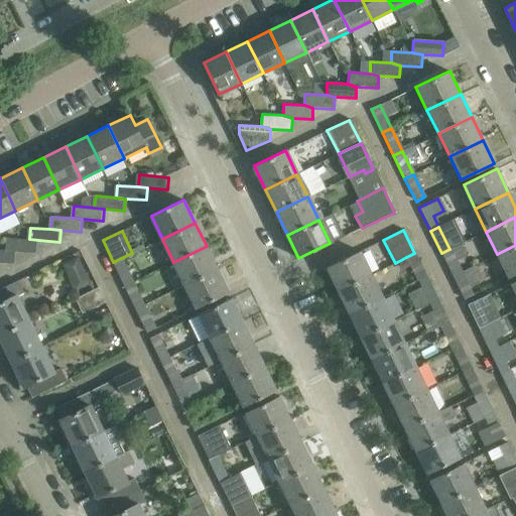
[(8,238),(7,250),(16,251),(37,253),(38,240),(29,239),(8,238)]
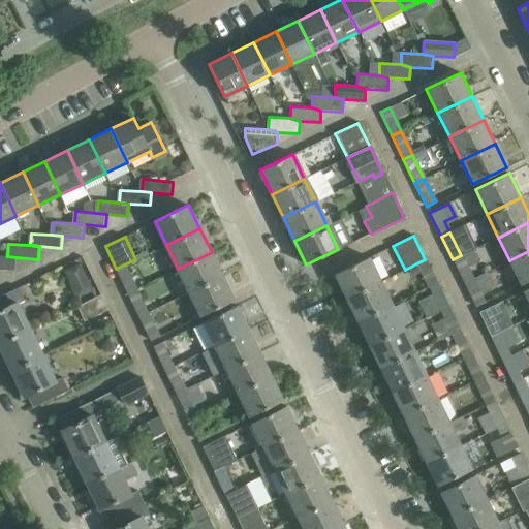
[(528,251),(509,260),(521,284),(528,280),(528,251)]
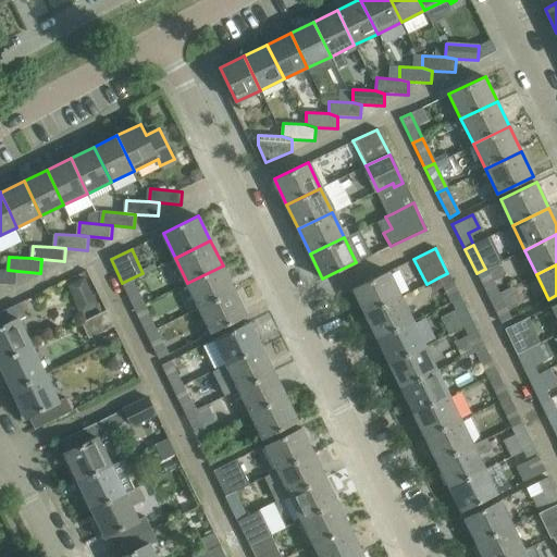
[(200,309),(235,292),(223,265),(187,283),(200,309)]
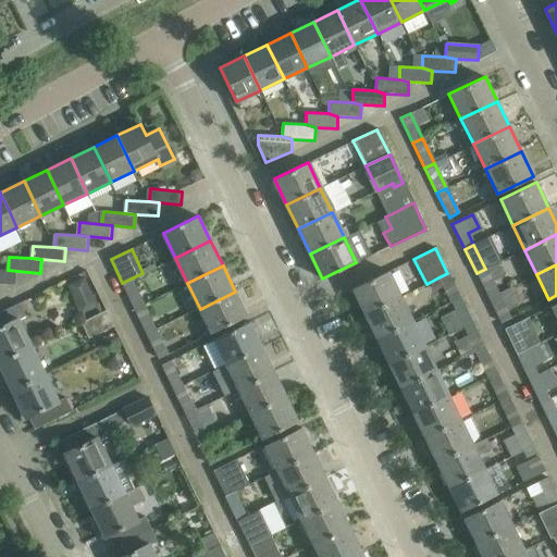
[(0,269),(0,283),(16,285),(17,271),(8,270),(0,269)]
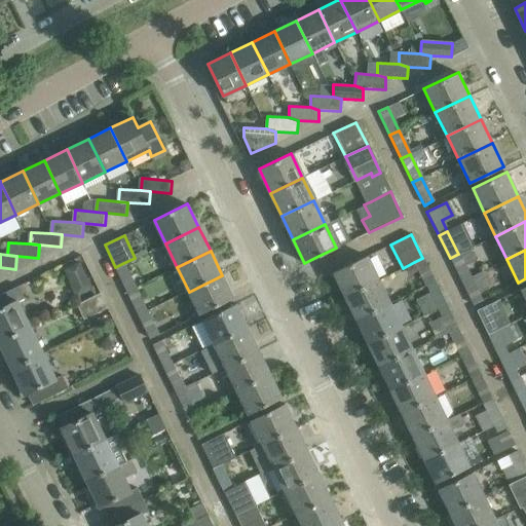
[(470,277),(458,254),(450,258),(461,282),(470,277)]
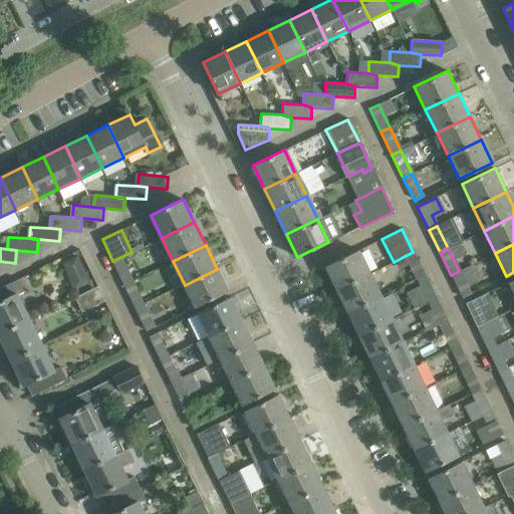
[(337,289),(368,273),(357,250),(326,266),(337,289)]
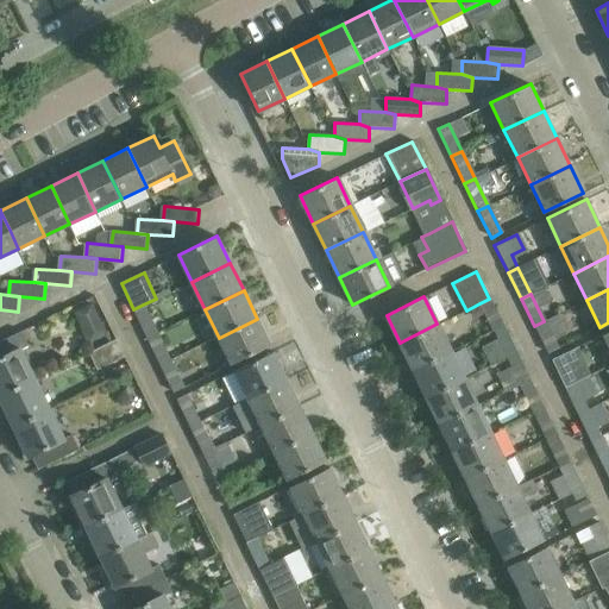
[(502,326),(489,299),(479,303),(493,331),(502,326)]
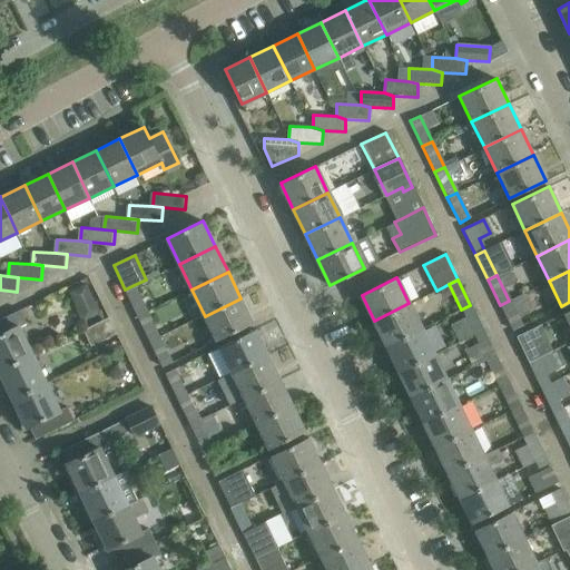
[(99,312),(86,284),(69,292),(84,320),(99,312)]
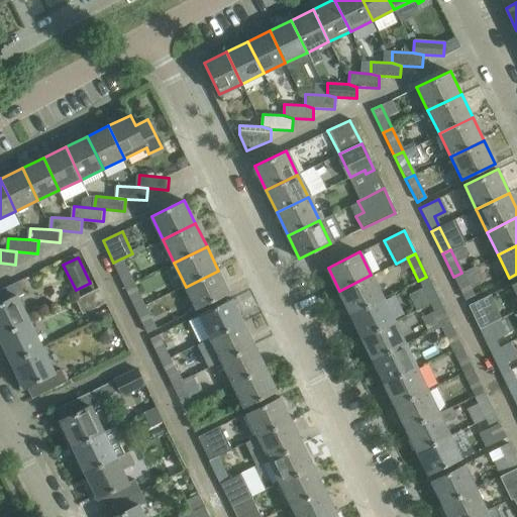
[(133,283),(121,259),(113,263),(125,287),(133,283)]
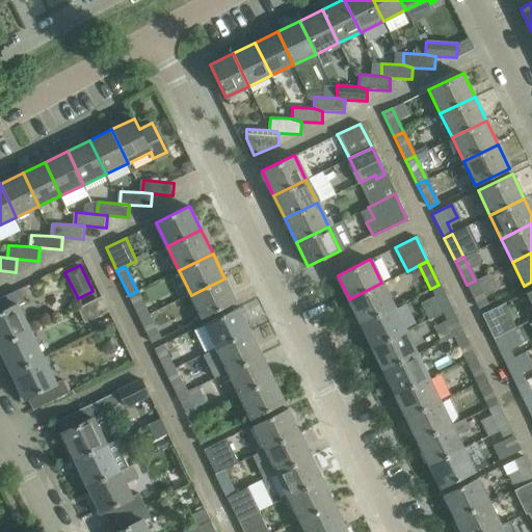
[(475,281),(467,285),(478,309),(487,304),(483,296),(495,291),(486,274),(475,281)]
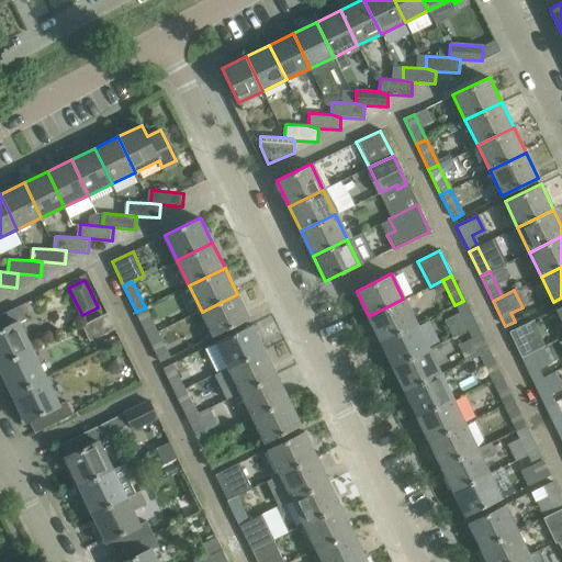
[(249,318),(237,294),(202,312),(213,336),(249,318)]
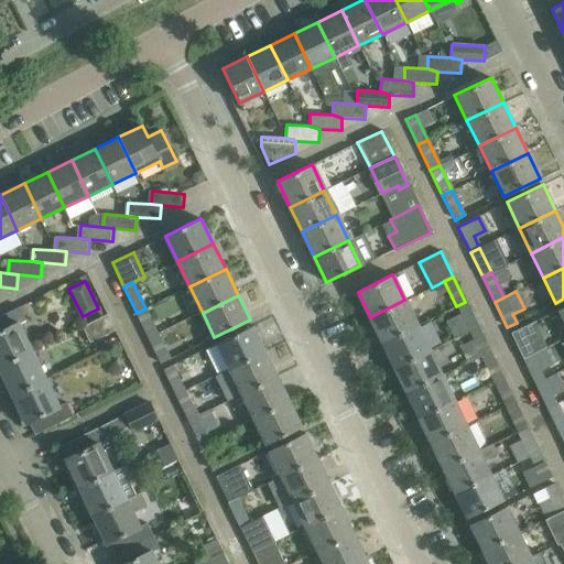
[(416,325),(404,300),(370,317),(382,342),(416,325)]
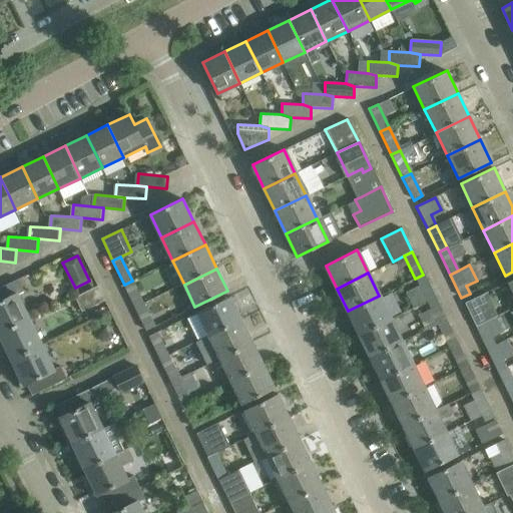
[(415,307),(426,302),(434,298),(423,275),(415,279),(418,286),(407,292),(415,307)]
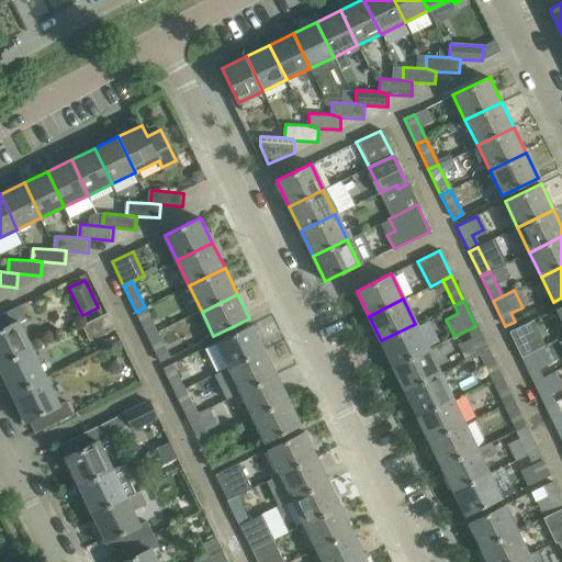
[(0,364),(32,349),(19,322),(26,318),(20,305),(0,314),(0,364)]
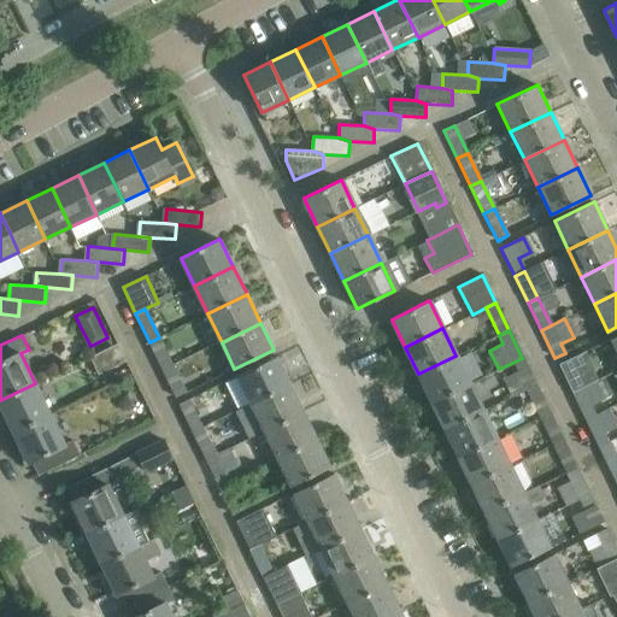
[(163,370),(172,365),(159,338),(150,342),(163,370)]
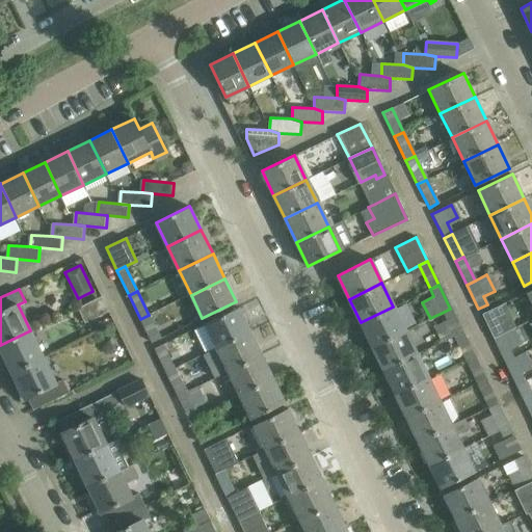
[(108,311),(101,296),(79,307),(86,322),(108,311)]
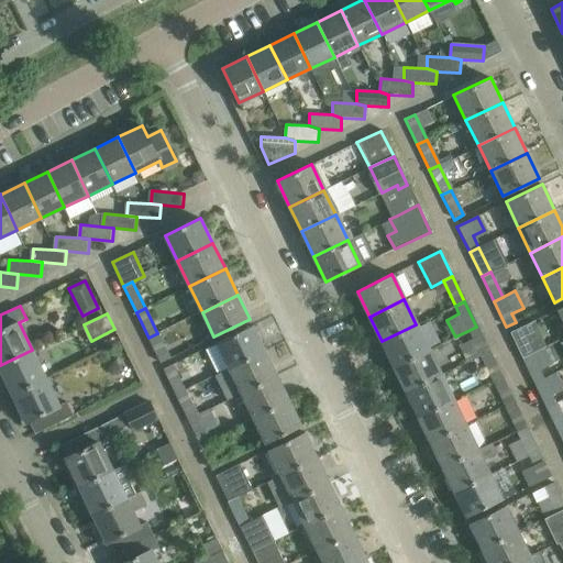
[(518,328),(509,333),(521,359),(531,354),(542,349),(544,348),(531,321),(518,328)]
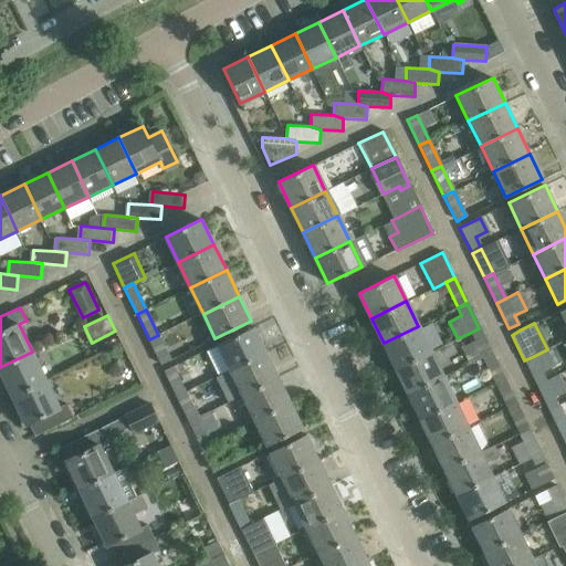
[(254,326),(218,344),(230,369),(266,352),(254,326)]
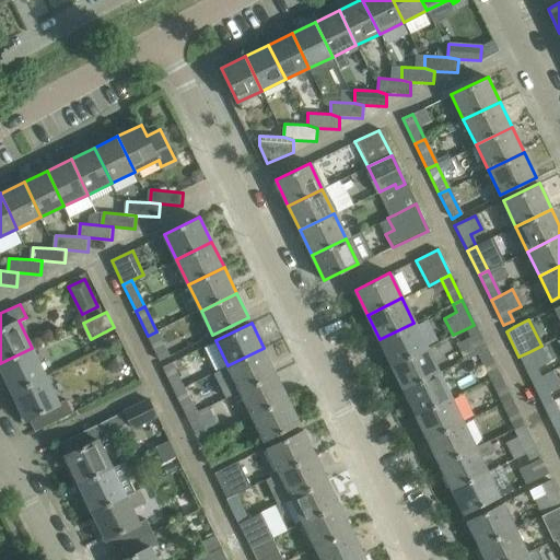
[(392,364),(426,348),(413,323),(380,339),(392,364)]
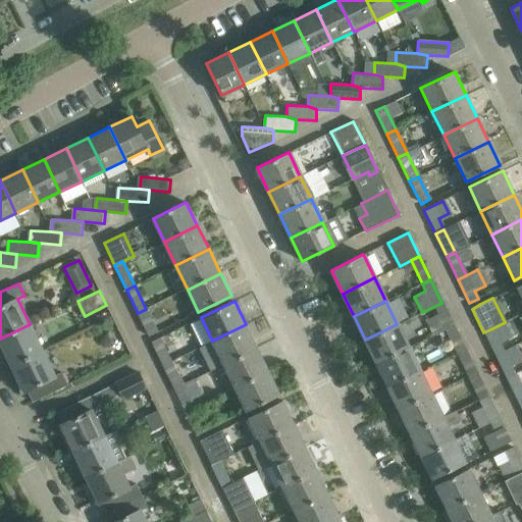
[(454,326),(441,303),(433,307),(445,330),(454,326)]
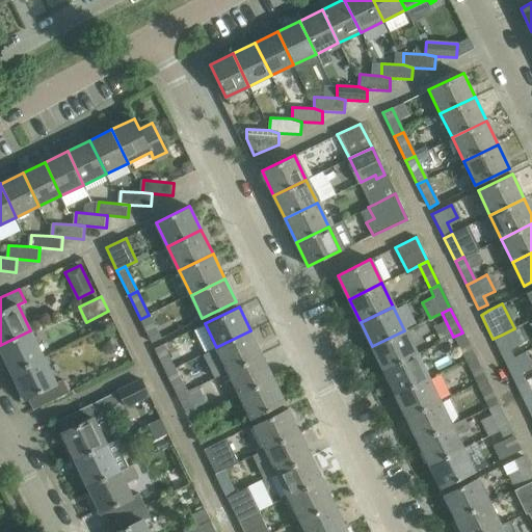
[(160,338),(149,315),(140,319),(152,342),(160,338)]
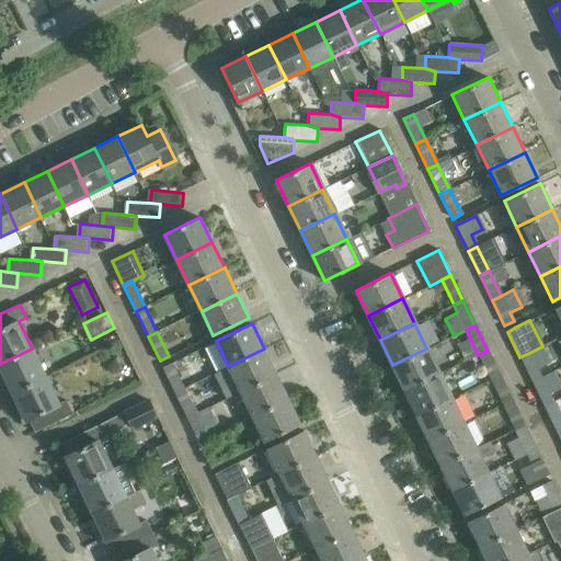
[(549,364),(540,347),(529,353),(519,357),(531,382),(541,378),(537,369),(549,364)]
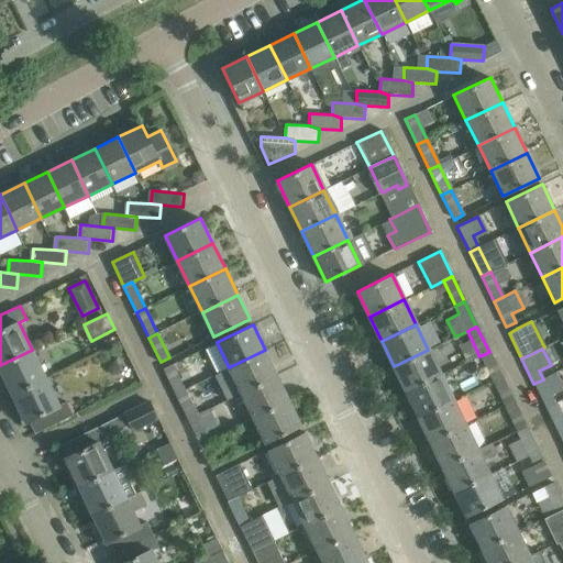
[(9,396),(12,394),(46,377),(32,350),(0,365),(0,370),(11,393),(8,394),(9,396)]
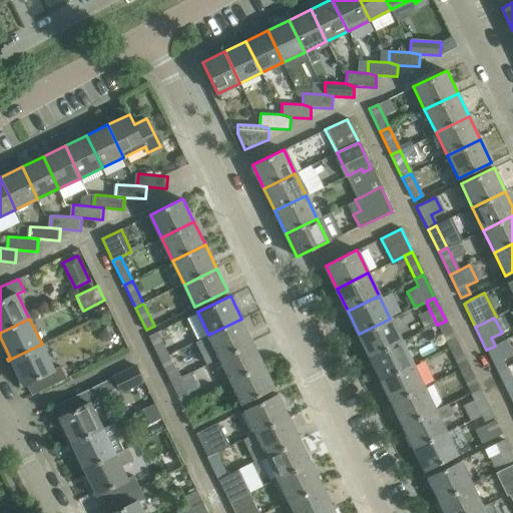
[(208,335),(219,358),(252,342),(241,319),(208,335)]
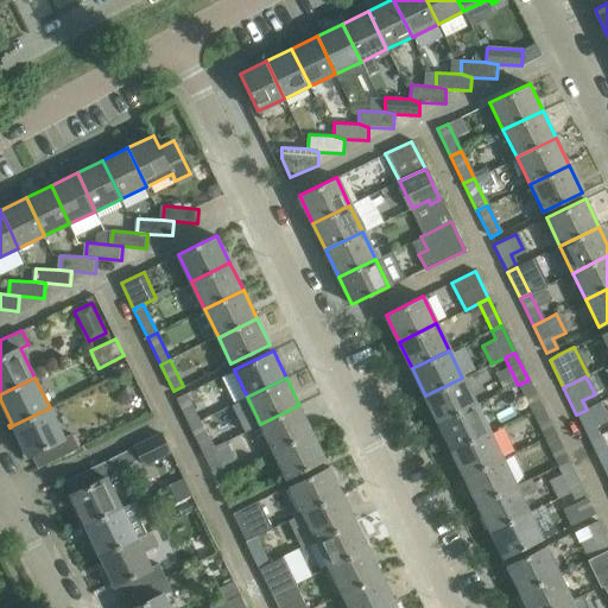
[(476,405),(462,378),(425,396),(438,424),(476,405)]
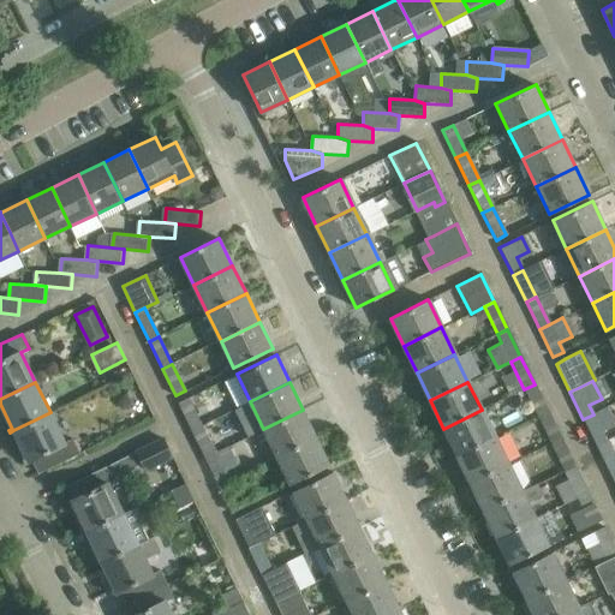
[(524,389),(537,416),(548,411),(535,384),(524,389)]
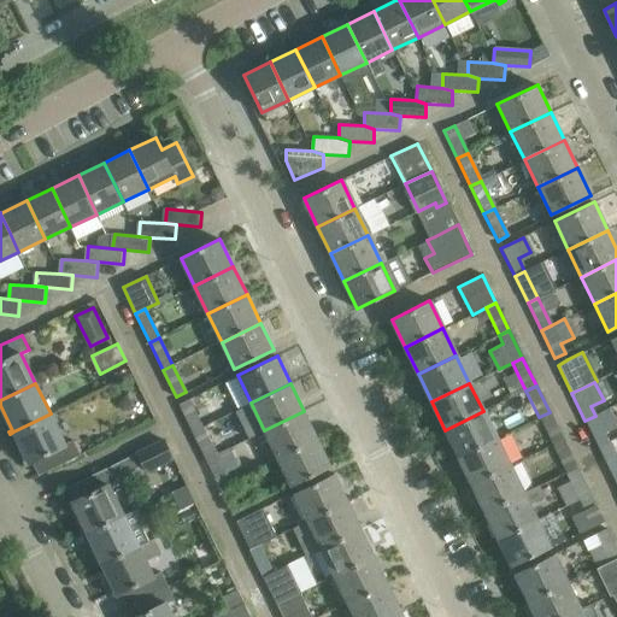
[(178,403),(193,432),(201,427),(188,399),(178,403)]
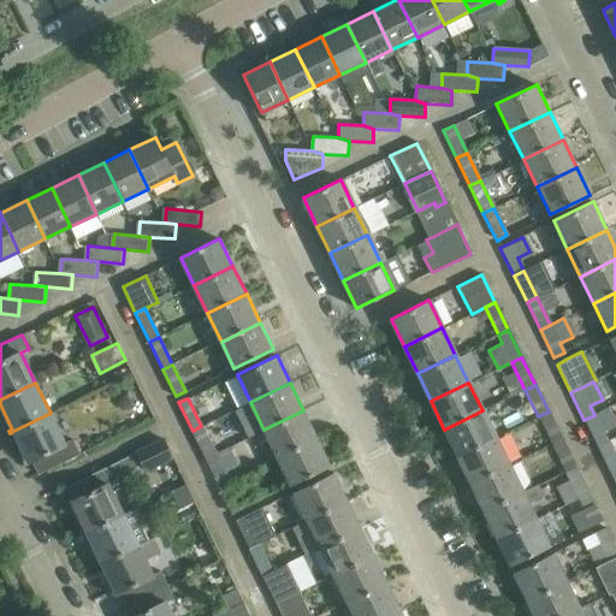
[(584,420),(597,446),(608,442),(603,433),(615,427),(615,426),(608,408),(594,415),(584,420)]
